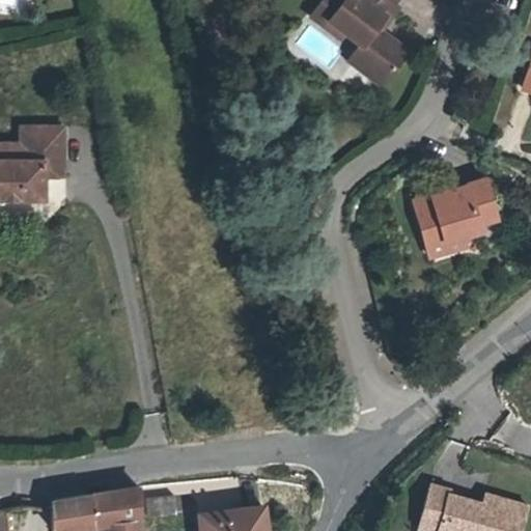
[(342,26),(360,40),(355,47),(365,55),(368,67),(384,79),(407,50),(379,29),(376,20),(392,1),(392,0),(323,0),(313,11),(325,22),(330,17),(342,26)]
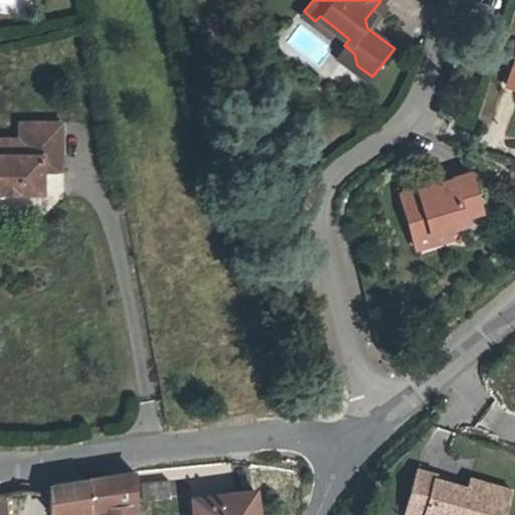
[(380,1),(365,19),(367,28),(384,5),(380,1)]
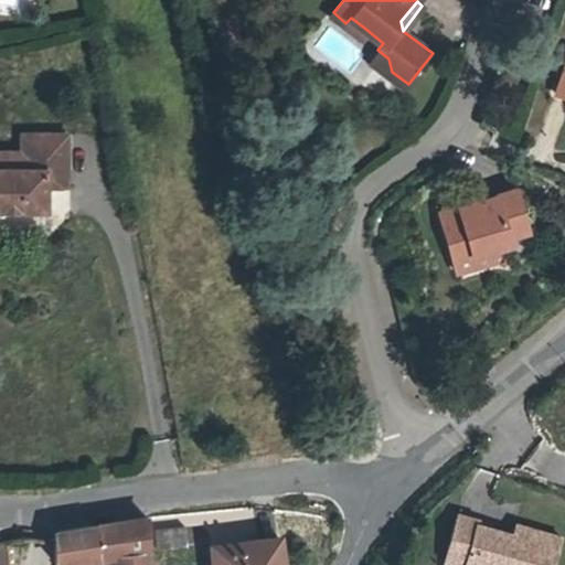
[(345,23),(360,34),(364,28),(351,18),(345,23)]
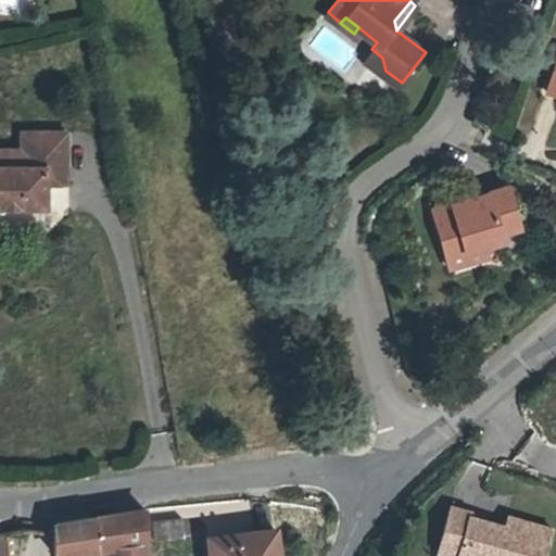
[(363,61),(397,88),(402,83),(386,71),(382,58),(371,49),(363,61)]
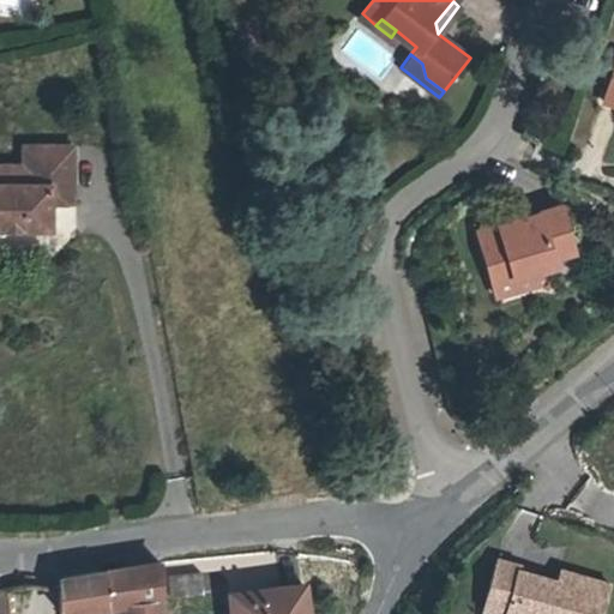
[(613,64),(599,103),(613,109),(613,64)]
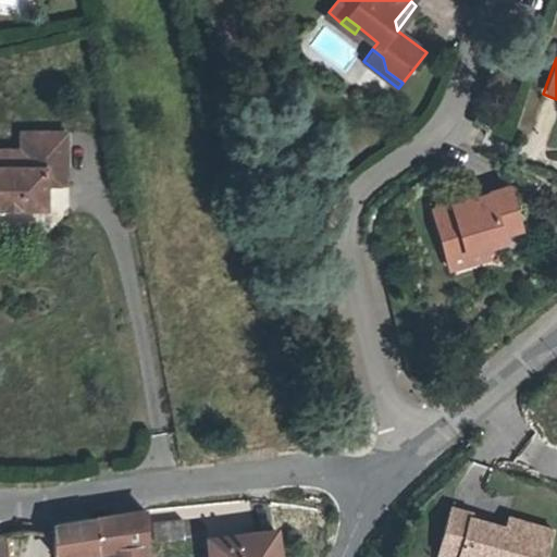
[(23,149),(0,148),(0,206),(45,208),(45,183),(65,183),(67,134),(24,132),(23,149)]
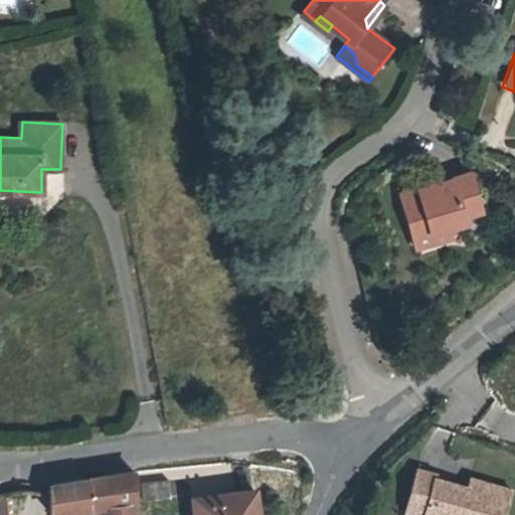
[(46,171),(46,190),(63,190),(63,172),(46,171)]
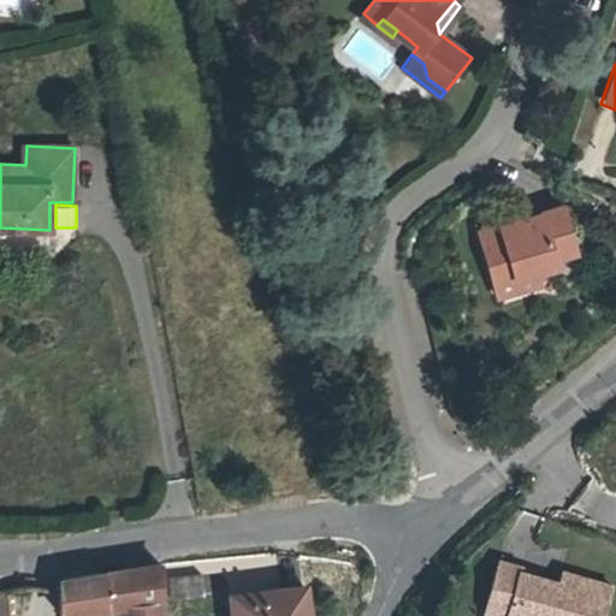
[(509,285),(527,280),(554,273),(551,264),(572,258),(558,213),(474,240),(487,284),(507,278),(509,285)]
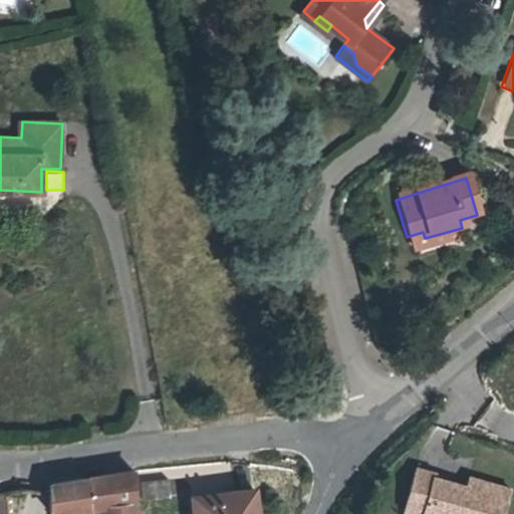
[(413,255),(444,245),(440,234),(425,238),(423,232),(407,237),(409,244),(413,255)]
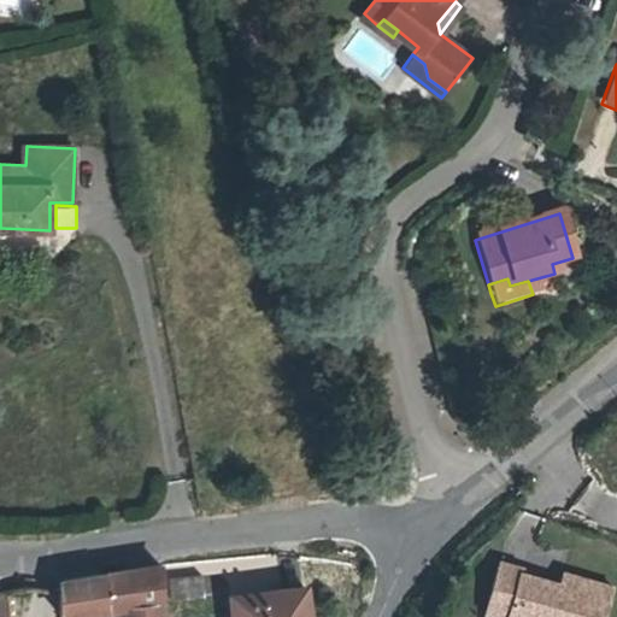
[(547,616),(548,616),(551,616),(601,616),(612,582),(562,568),(559,580),(519,568),(521,564),(498,557),(486,599),(509,606),(506,615),(507,616),(547,616)]
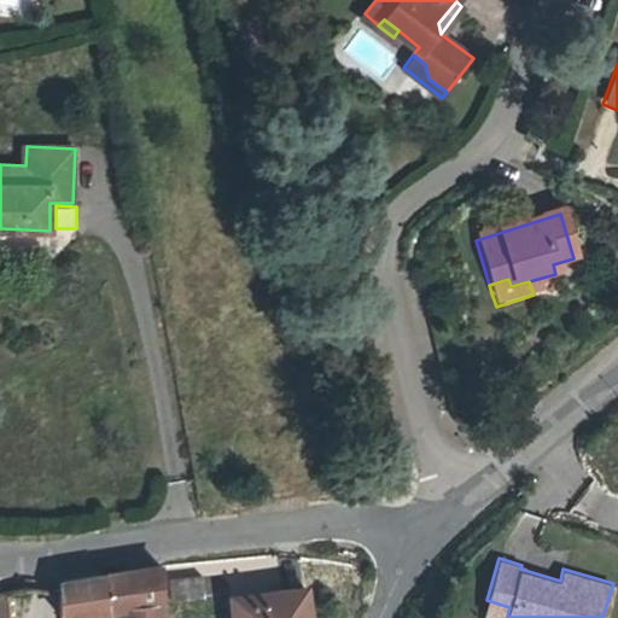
[(58,617),(59,617),(116,610),(116,617),(158,617),(158,566),(57,588),(58,617)]
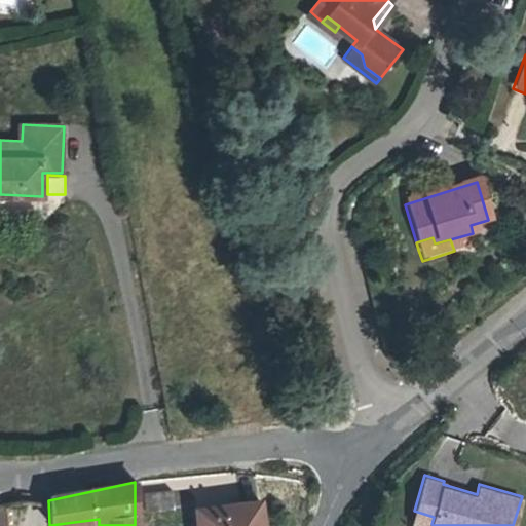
[(260,525),(257,498),(195,506),(197,525),(260,525)]
